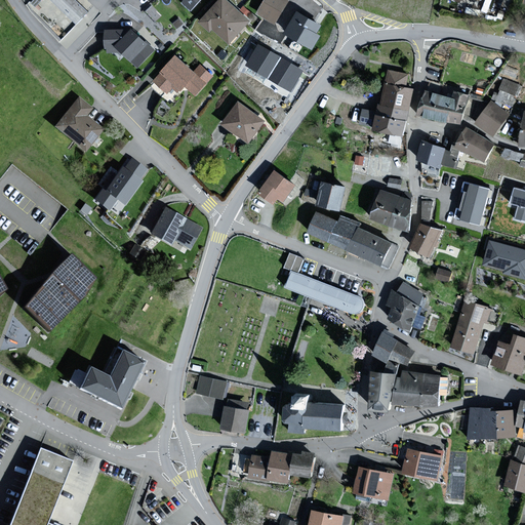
[(66,32),(86,11),(75,0),(34,0),(66,32)]
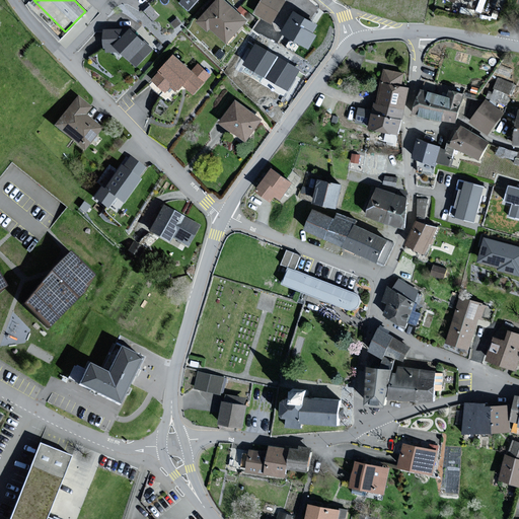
[(199,0),(186,0),(183,2),(190,8),(199,0)]
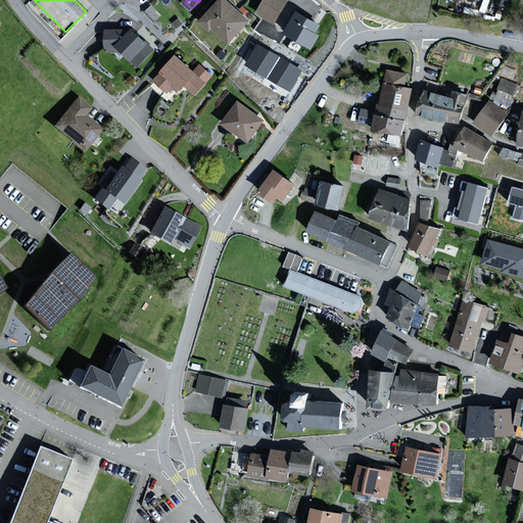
[(249,20),(227,0),(220,0),(201,19),(211,29),(215,26),(231,41),(249,20)]
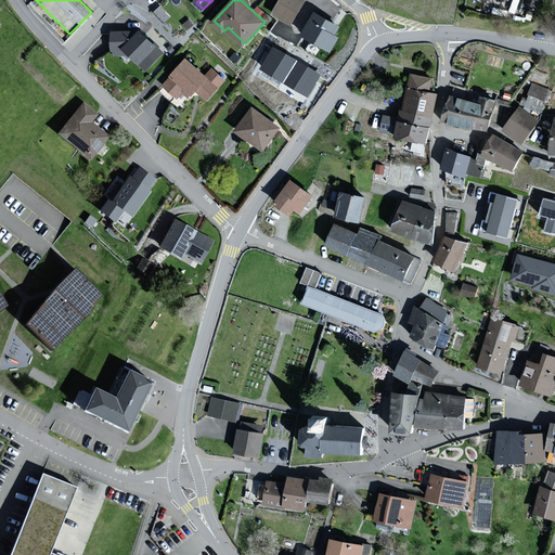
[(304,0),(283,0),(276,12),(292,22),(305,1),(304,0)]
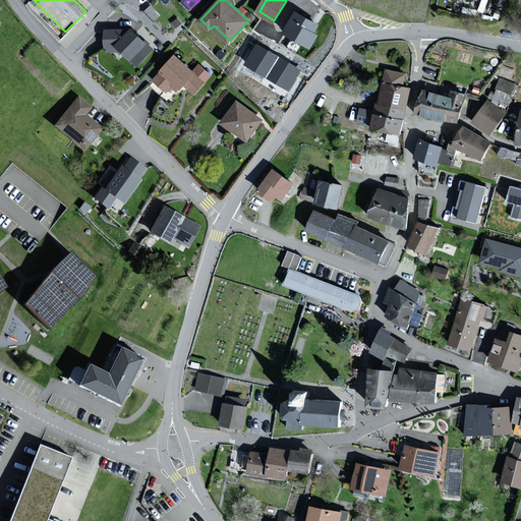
[(297,12),(286,31),(309,46),(316,35),(312,32),(316,24),(297,12)]
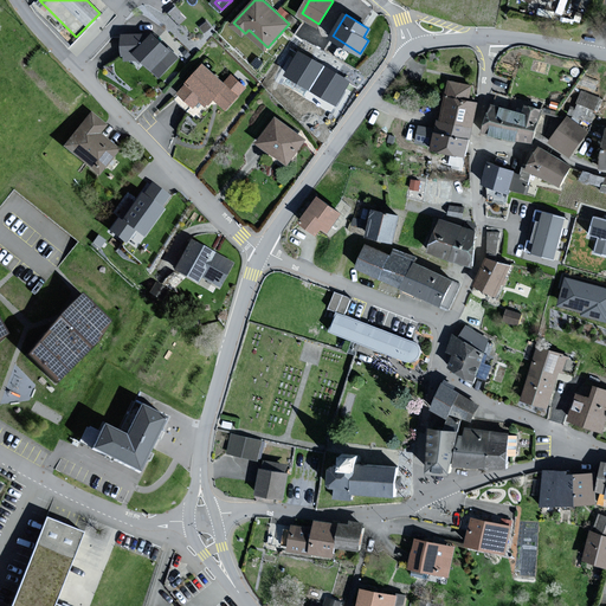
[(178,57),(154,33),(152,36),(126,34),(126,53),(128,53),(128,59),(144,59),(160,75),(178,57)]
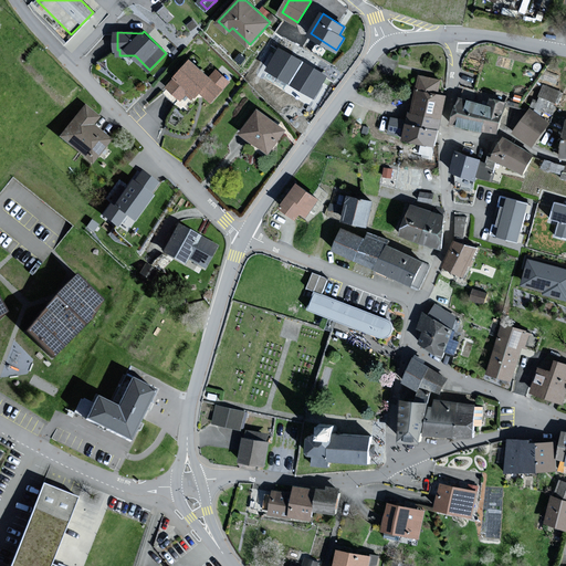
[(265,66),(318,94),(331,72),(278,44),(265,66)]
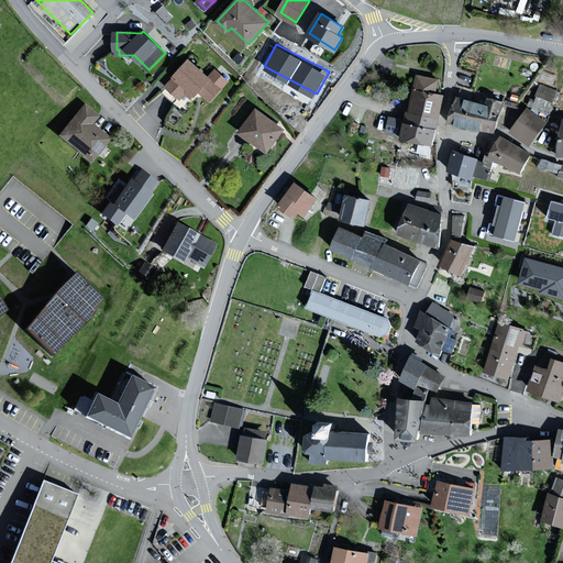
[(210,78),(190,61),(167,86),(181,98),(186,92),(191,97),(195,94),(196,96),(200,90),(210,99),(227,81),(217,72),(210,78)]
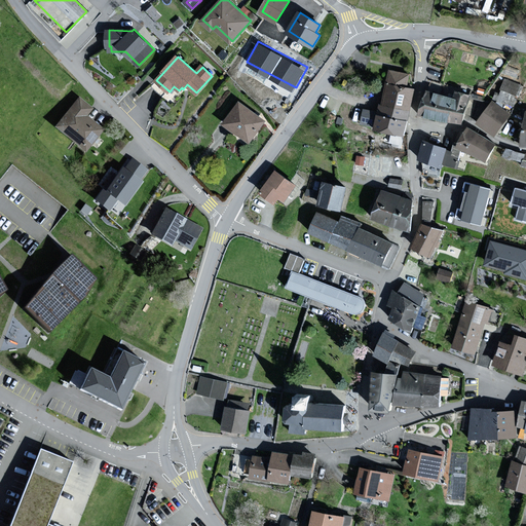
[(410,75),(391,72),(385,106),(382,105),(381,112),(372,110),(365,109),(363,122),(377,125),(376,128),(406,135),(410,115),(414,89),(407,88),(408,82),(410,75)]
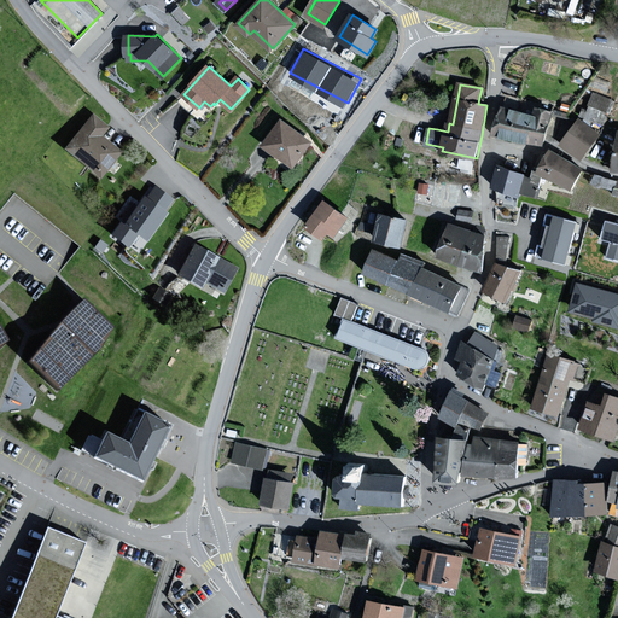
[(611,100),(594,93),(590,105),(593,105),(590,111),(584,109),(582,116),(602,123),(611,100)]
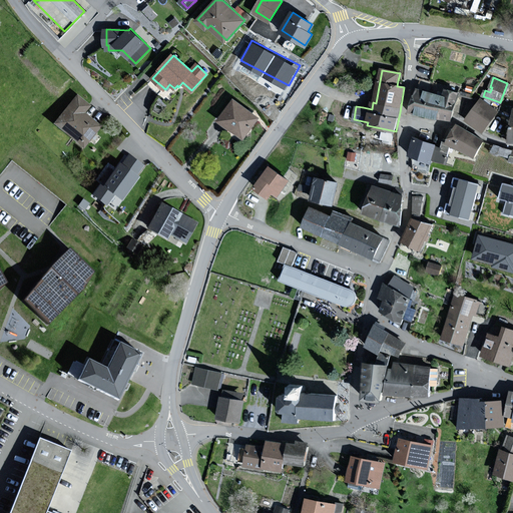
[(452,119),(454,110),(458,95),(459,92),(446,89),(444,97),(418,90),(413,109),(452,119)]
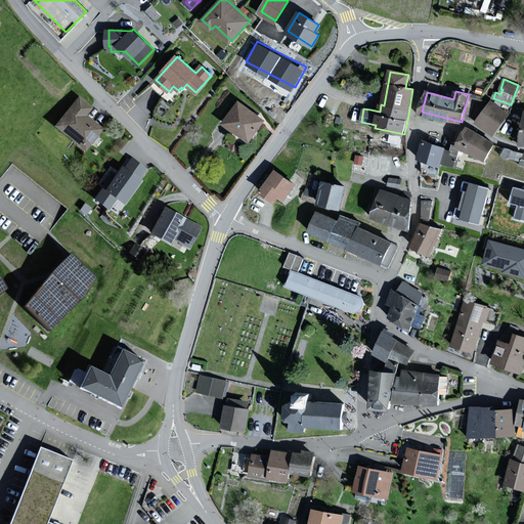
[(79,97),(55,126),(85,149),(101,129),(85,116),(91,107),(79,97)]
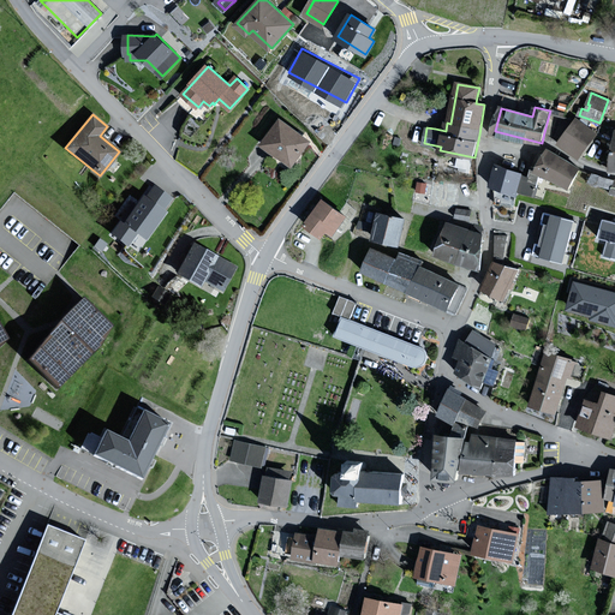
[(565,138),(577,123),(549,114),(544,132),(565,138)]
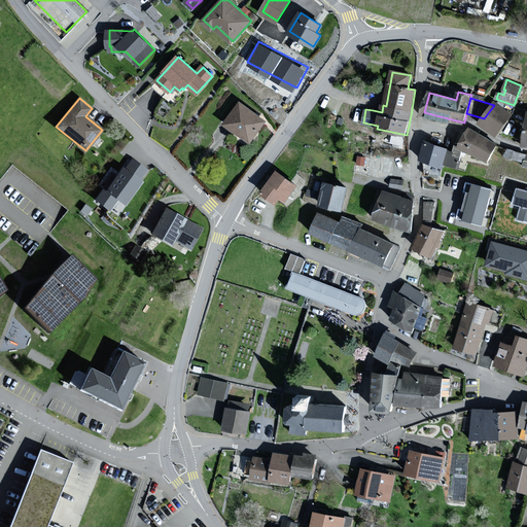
[(495,103),(494,105),(484,118),(481,123),(497,135),(513,114),(495,103)]
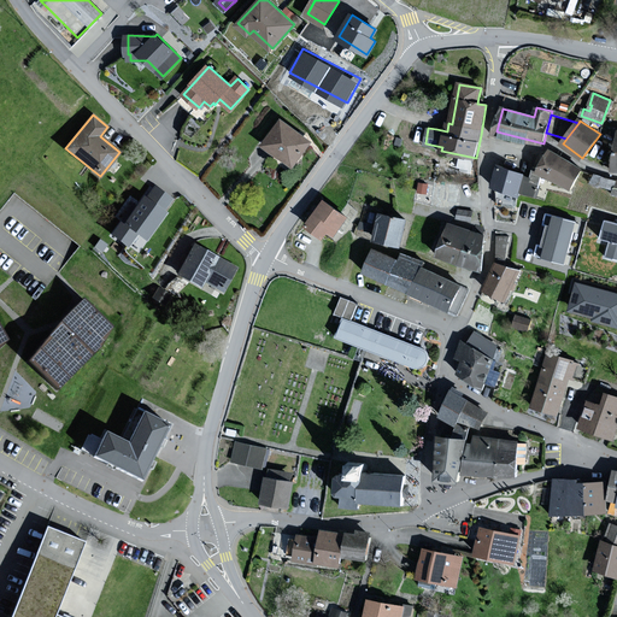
[(283,122),(266,144),(294,165),(311,142),(283,122)]
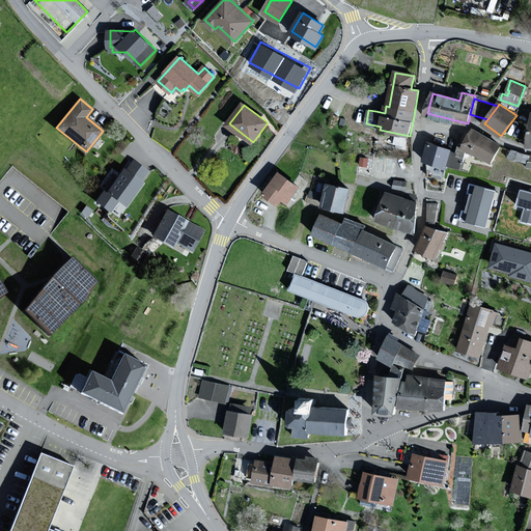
[(465,146),(492,162),(501,145),(474,130),(465,146)]
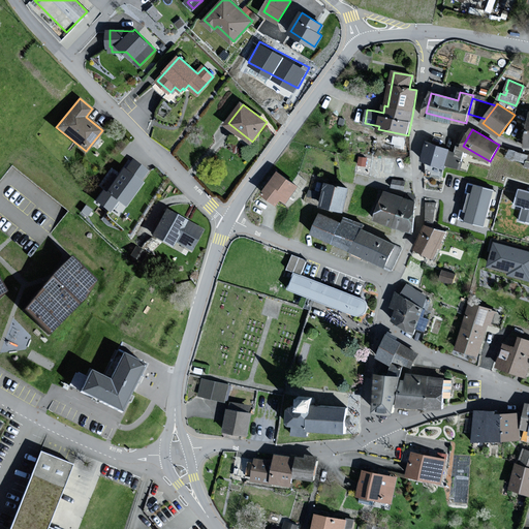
[(449,149),(429,142),(423,159),(445,167),(446,164),(458,167),(462,158),(454,155),(455,153),(448,151),(449,149)]
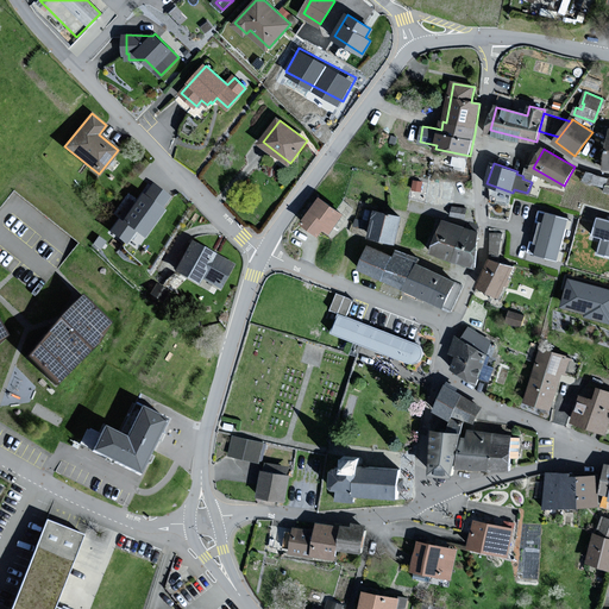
[(170,196),(154,184),(145,196),(143,194),(121,223),(119,221),(111,232),(127,243),(136,230),(145,237),(163,211),(161,208),(170,196)]
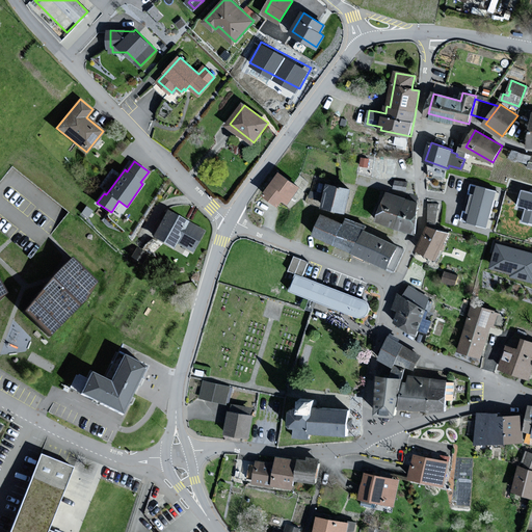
[(300,186),(281,173),(265,193),(280,205),(284,198),(289,203),(300,186)]
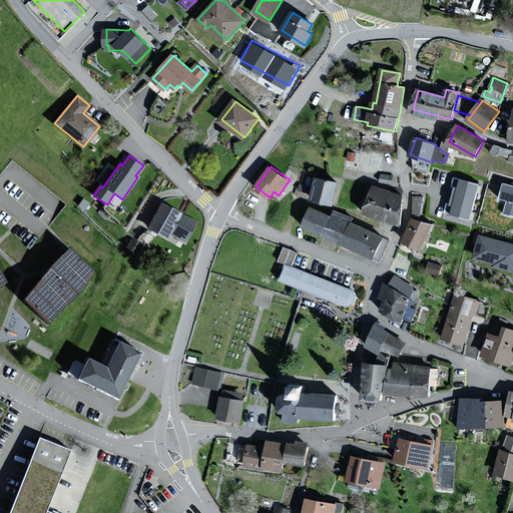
[(339,182),(318,177),(313,198),(335,202),(339,182)]
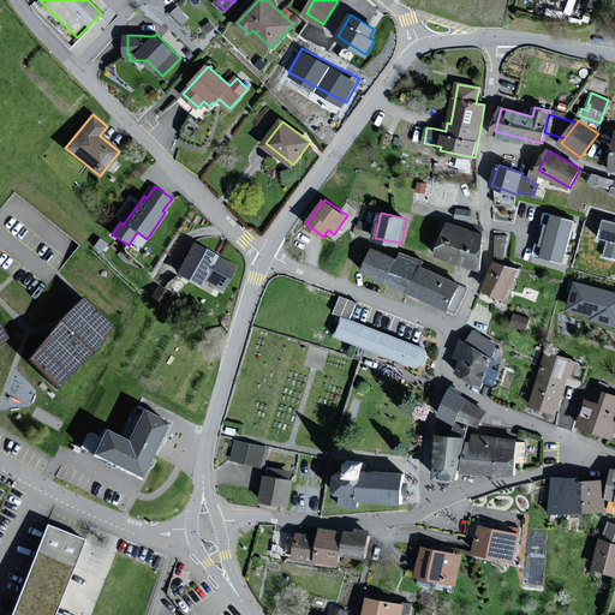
[(563,260),(574,220),(554,214),(550,225),(549,225),(543,243),(547,244),(544,254),(563,260)]
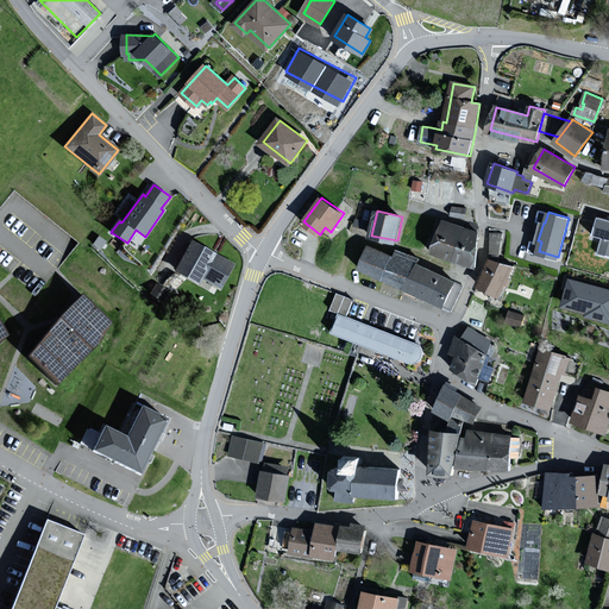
[(608,220),(600,218),(595,233),(604,237),(601,252),(608,253),(608,220)]
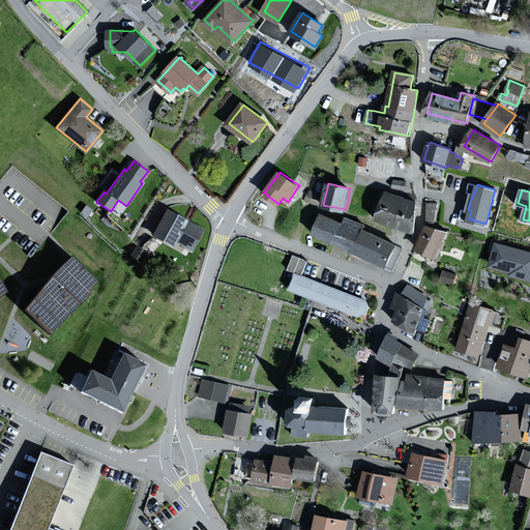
[(406,199),(391,194),(387,193),(378,218),(396,225),(406,199)]
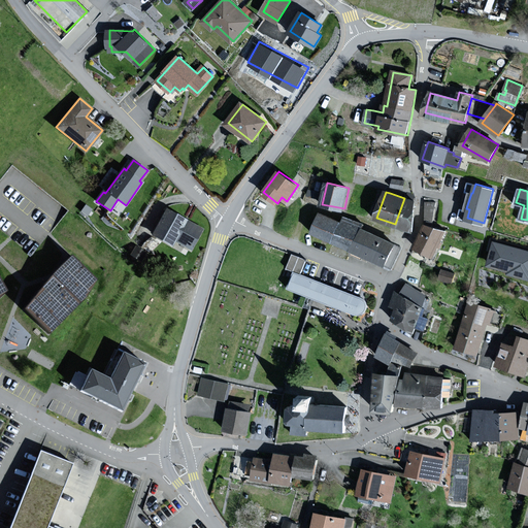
[(433,220),(435,198),(424,197),(422,219),(433,220)]
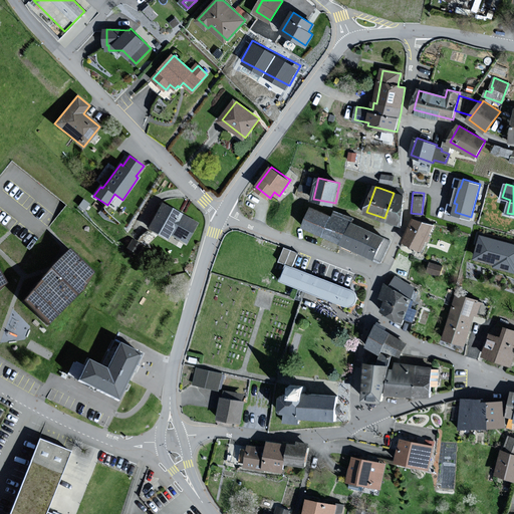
[(401,224),(403,201),(403,197),(399,195),(394,193),(384,218),(401,224)]
